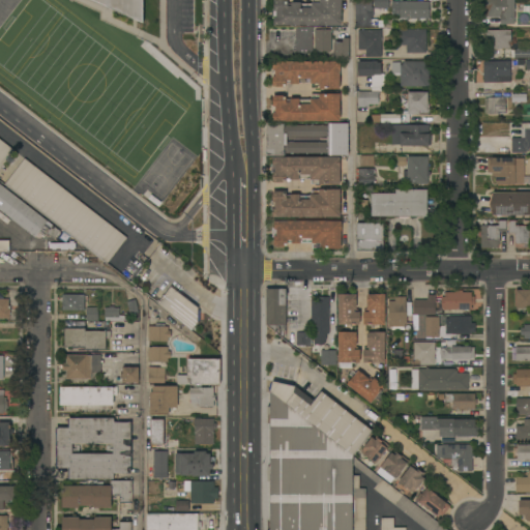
[(144,0),(143,25),(88,0),(144,0)]
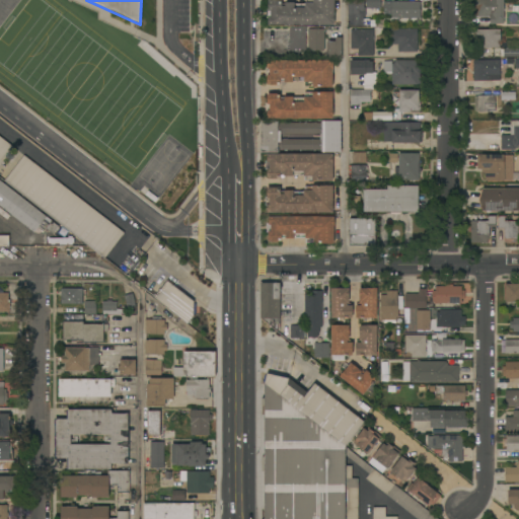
[(335,0),(335,25),(268,25),(268,18),(267,18),(267,9),(268,9),(268,0),(282,0),(282,4),(285,4),(285,3),(294,3),(294,4),(304,4),(304,2),(306,2),(306,0),(335,0)]
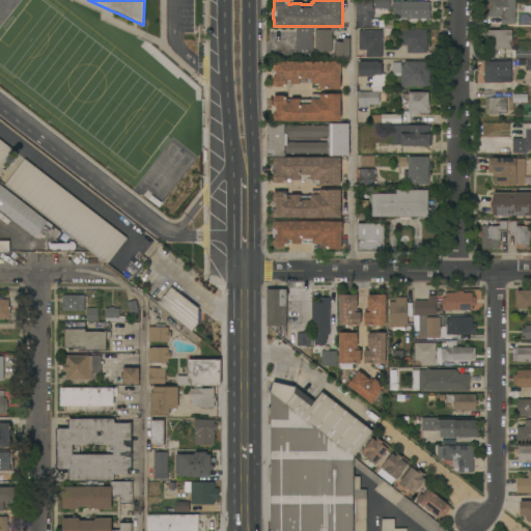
[(356,0),(372,0),(372,7),(373,7),(373,15),(371,15),(371,26),(356,26),(356,0)]
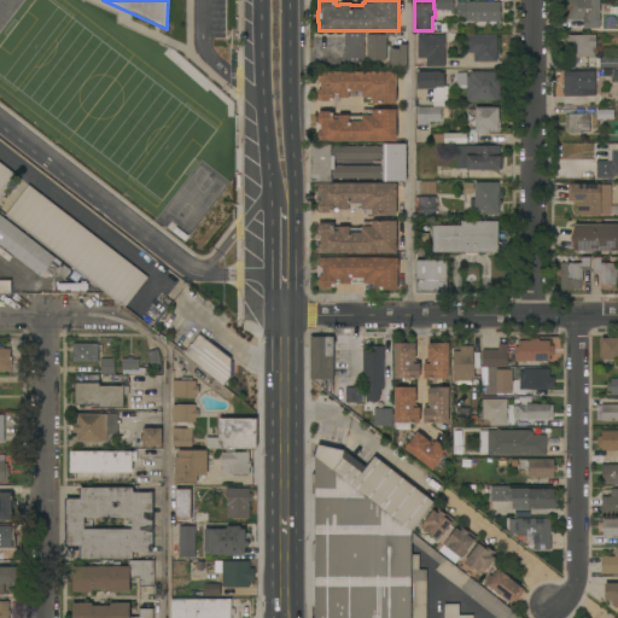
[(452,0),(435,0),(435,10),(453,10),(452,0)]
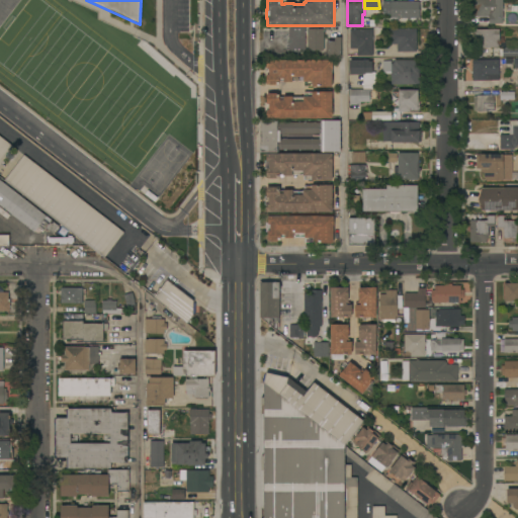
[(503,0),(503,24),(489,24),(489,16),(471,17),(471,0),(503,0)]
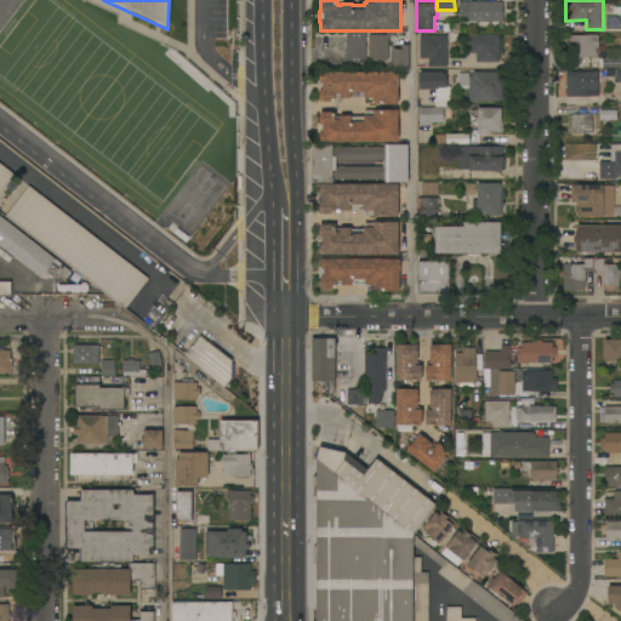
[(502,1),(502,13),(503,13),(503,24),(468,24),(468,17),(460,17),(460,9),(465,9),(465,1),(502,1)]
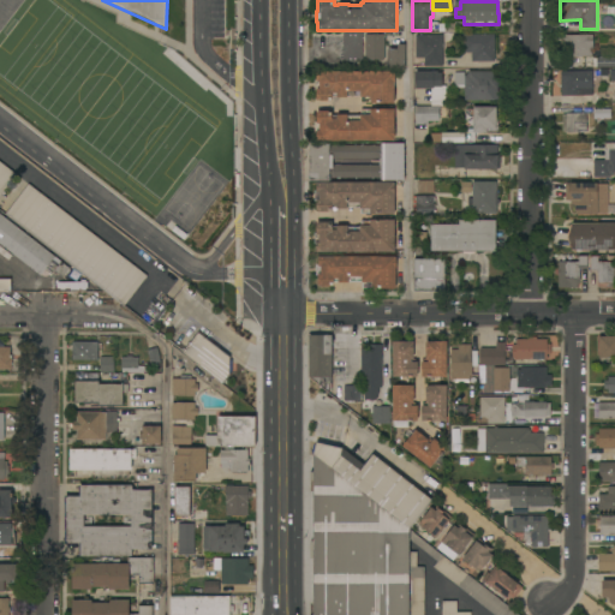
[(363,63),(342,63),(342,33),(363,33),(363,63)]
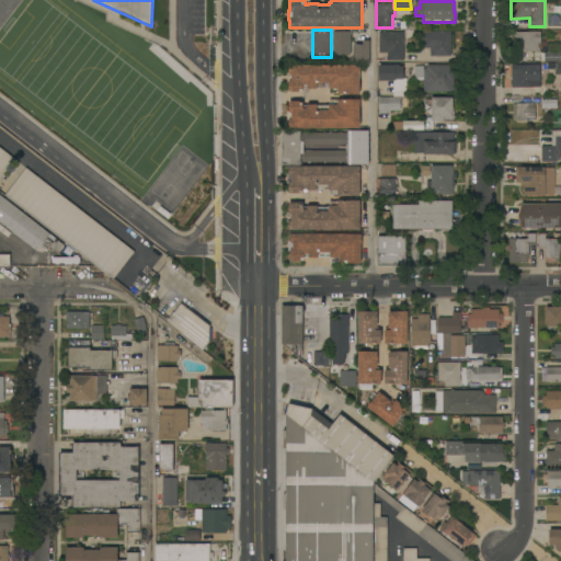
[(430,56),(430,48),(422,48),(422,30),(450,30),(450,56),(430,56)]
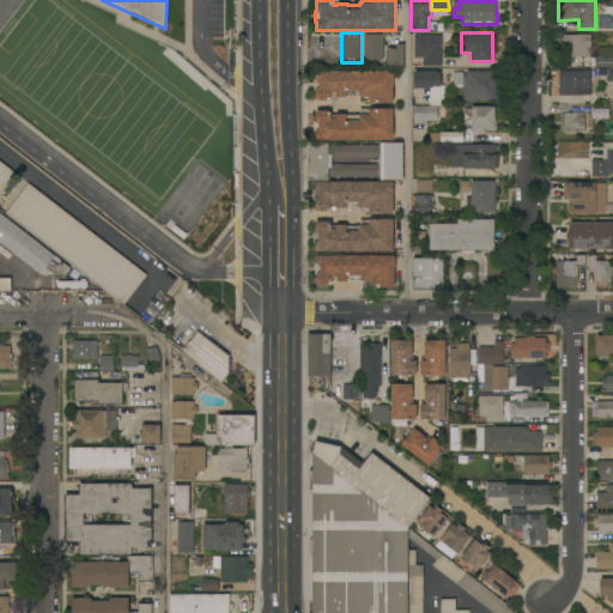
[(383,60),(364,60),(364,49),(363,49),(363,44),(364,44),(363,35),(383,35),(383,60)]
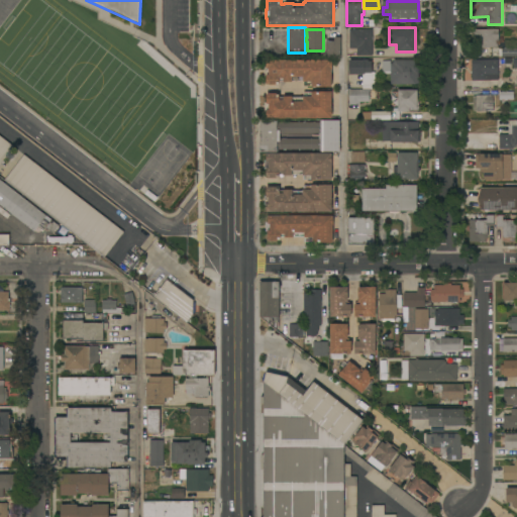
[(373,56),(356,56),(356,48),(349,48),(349,29),(373,29),(373,56)]
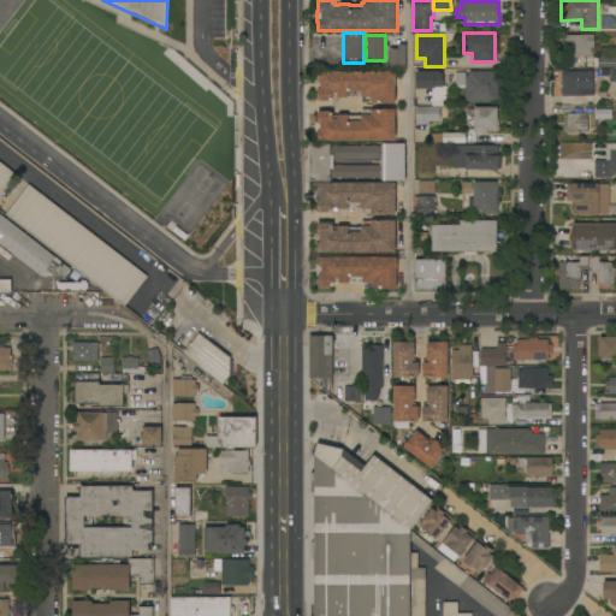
[(593,35),(594,47),(596,53),(593,53),(593,57),(564,57),(564,45),(566,45),(566,43),(564,43),(564,37),(566,37),(566,36),(593,35)]
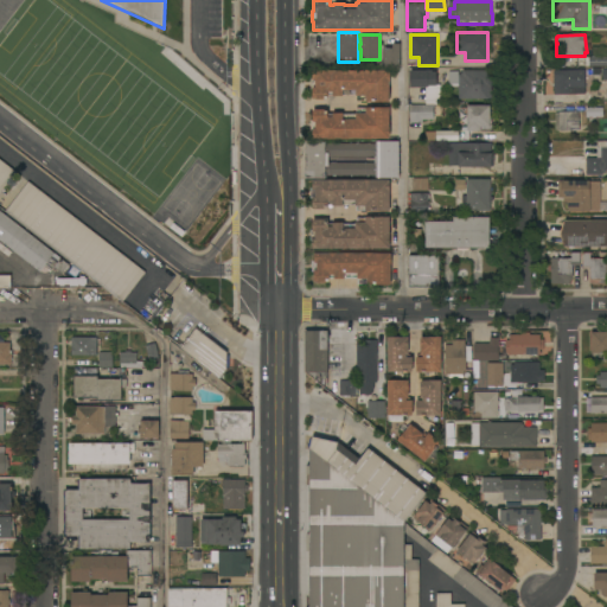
[(400,69),(382,69),(383,49),(389,50),(389,46),(393,46),(393,45),(400,45),(400,69)]
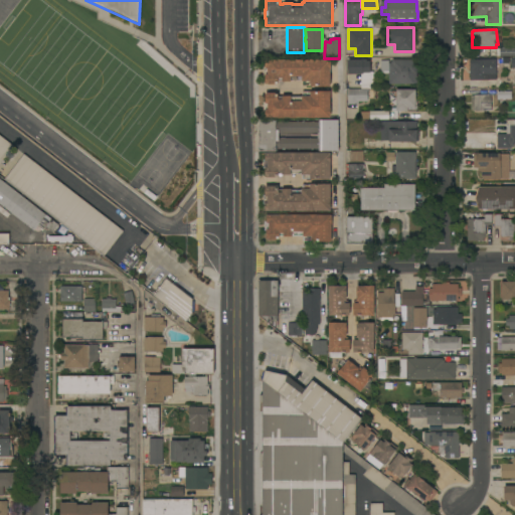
[(514,56),(496,56),(496,48),(503,48),(503,40),(514,40),(514,56)]
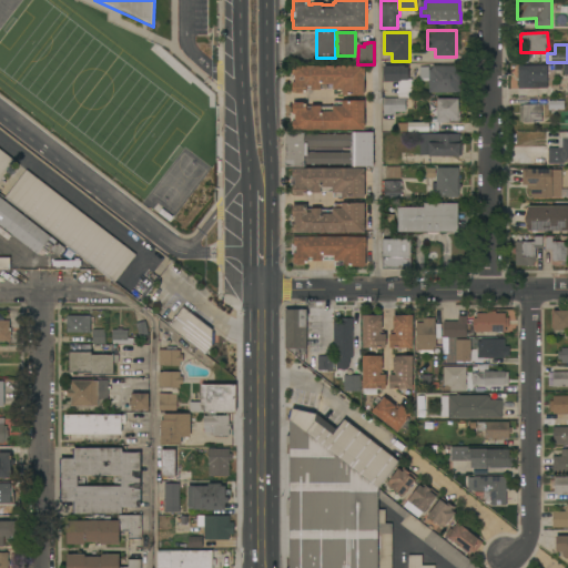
[(306,67),(306,66),(314,66),(314,67),(320,67),(320,66),(327,66),(327,67),(340,67),(340,66),(347,66),(347,67),(364,67),(364,69),(365,69),(365,77),(364,77),(364,95),(342,95),(333,95),(333,90),(333,89),(321,89),(321,90),(311,90),(312,89),(306,89),(306,93),(304,93),(295,93),(293,93),(293,83),(291,83),(291,73),(292,73),(292,67),(306,67)]
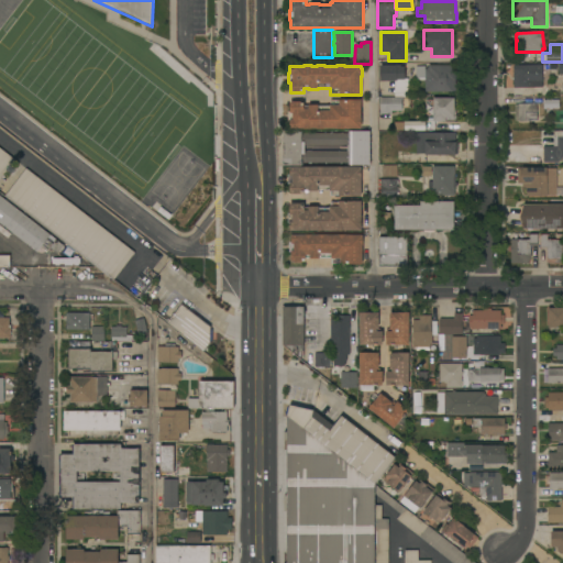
[(408,97),(395,97),(395,81),(381,81),(381,65),(400,65),(400,66),(405,66),(405,79),(408,79),(408,97)]
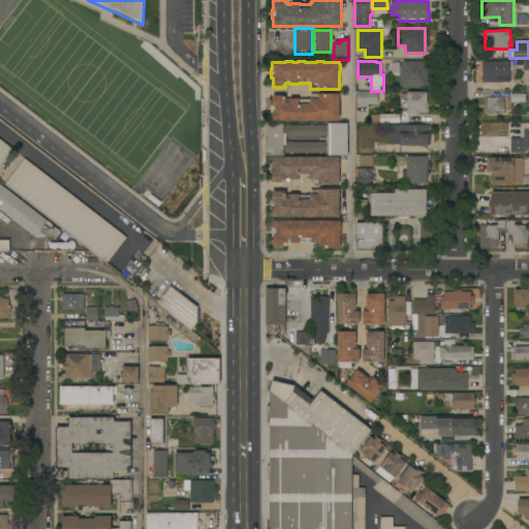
[(429,62),(429,86),(426,86),(426,87),(400,87),(400,75),(391,75),(391,62),(400,62),(400,65),(401,65),(401,64),(403,64),(403,61),(429,62)]
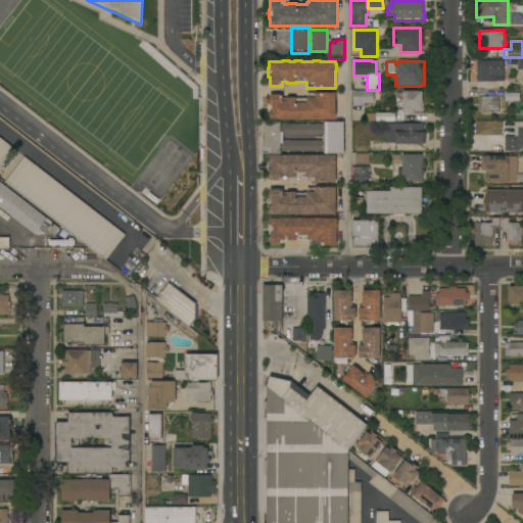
[(504,60),(504,81),(477,82),(477,60),(504,60)]
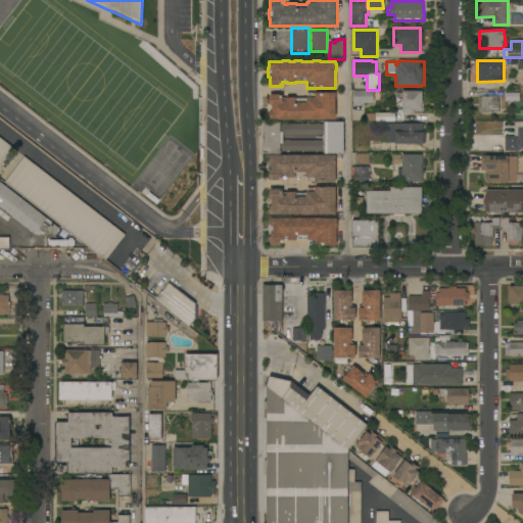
[(373,91),(373,103),(364,103),(364,106),(353,106),(353,91),(373,91)]
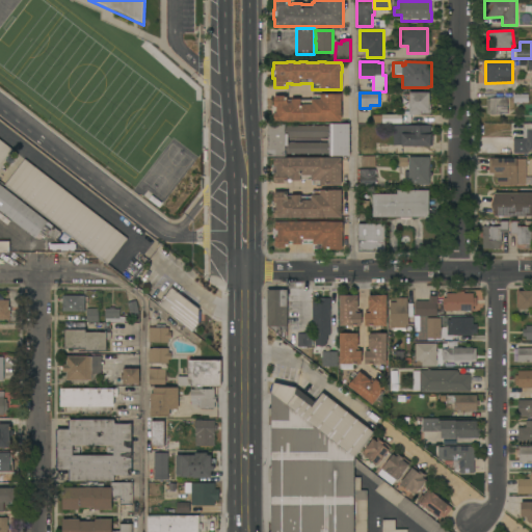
[(429,92),(429,102),(431,102),(431,113),(421,113),(421,115),(409,115),(409,92),(429,92)]
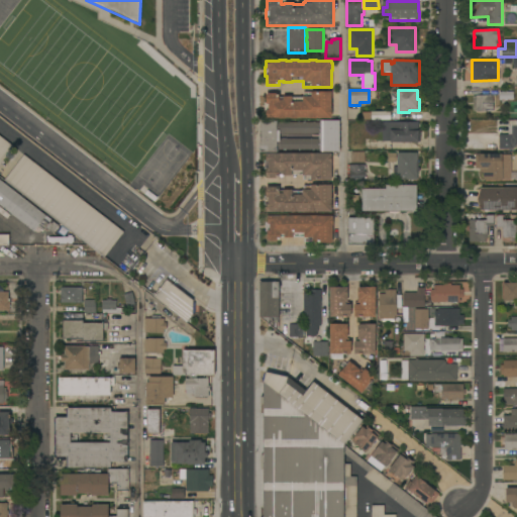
[(317,118),(316,119),(309,119),(309,118),(298,118),(298,119),(291,118),(286,118),(286,119),(279,119),(279,118),(266,118),(266,112),(265,112),(265,103),(266,103),(266,94),(269,94),(269,93),(277,94),(279,94),(279,97),(283,98),(283,96),(292,96),(292,97),(302,97),(302,96),(303,96),(303,92),(332,92),(331,118),(317,118)]
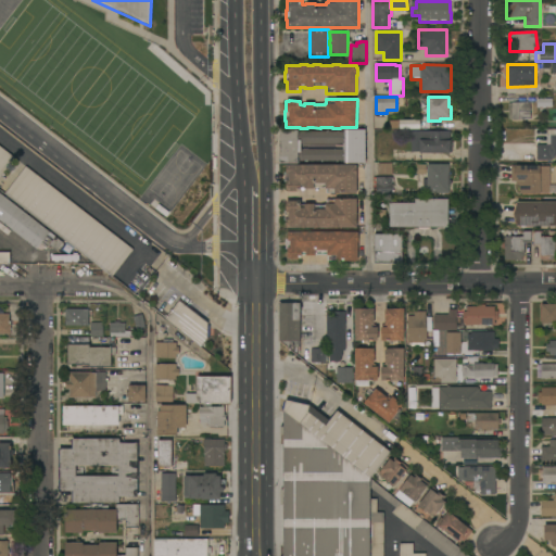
[(530,121),(513,121),(513,119),(509,119),(508,103),(512,103),(512,102),(530,102),(530,121)]
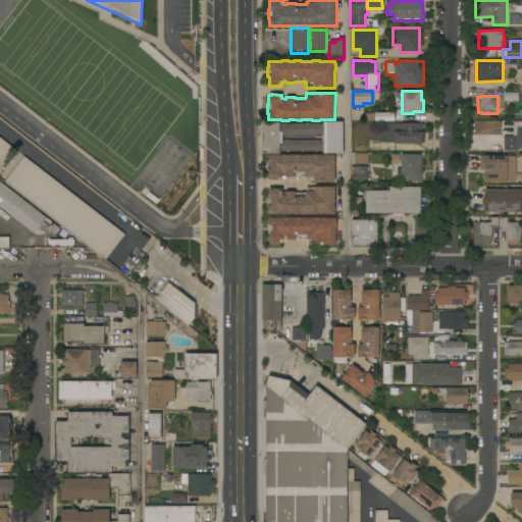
[(343,153),(323,153),(323,150),(279,150),(279,154),(262,154),(262,121),(279,121),(279,123),(322,123),(322,121),(343,121),(343,153)]
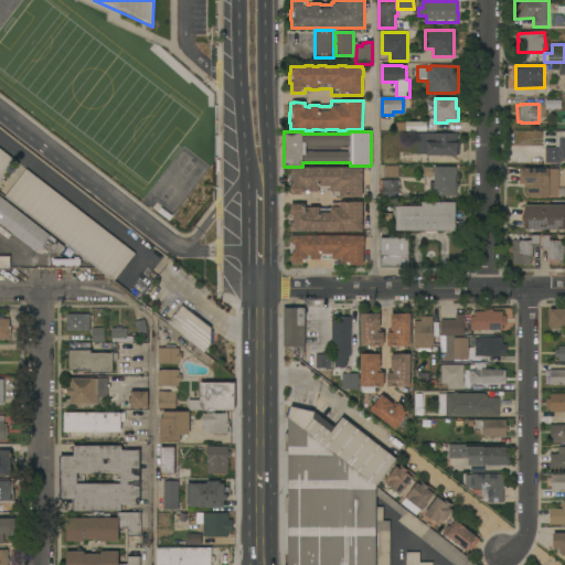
[(426,156),(427,134),(457,134),(457,140),(459,140),(459,155),(458,155),(458,156),(426,156)]
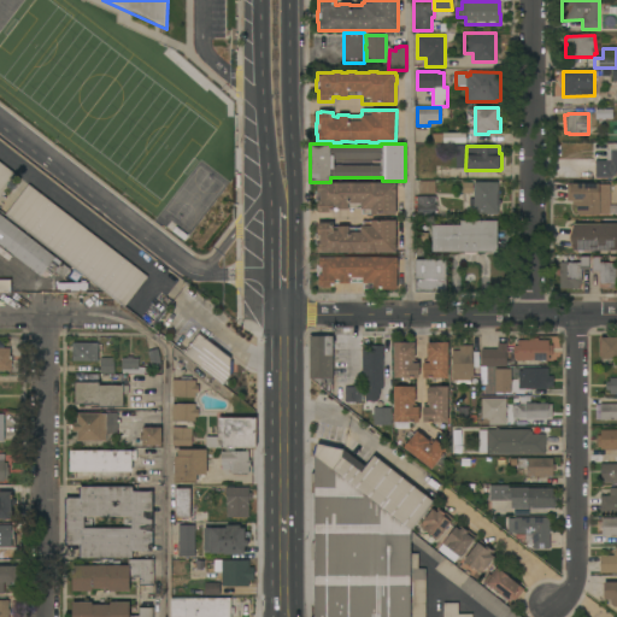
[(616,175),(613,176),(613,178),(595,178),(595,160),(606,160),(606,151),(616,151),(616,175)]
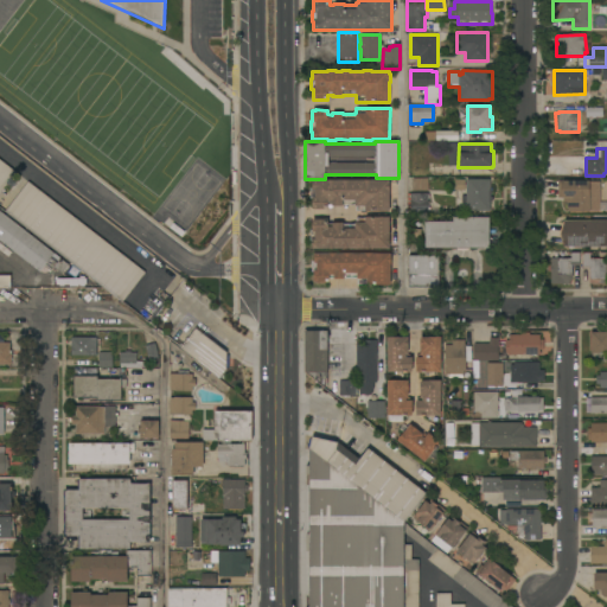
[(0,160),(17,173),(0,195),(0,160)]
